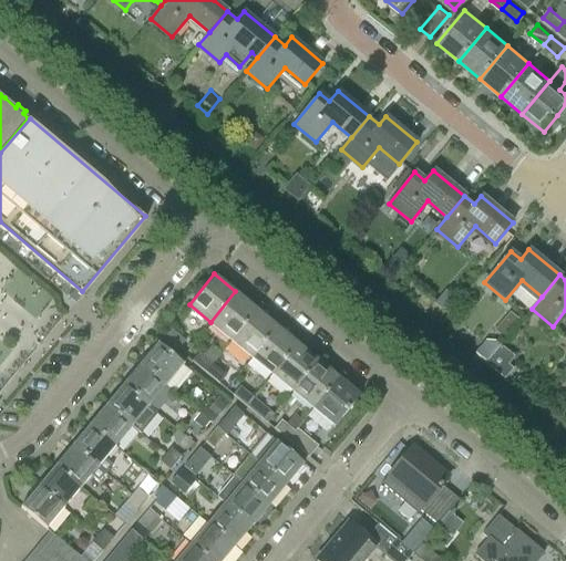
[(230,339),(256,308),(235,291),(211,322),(230,339)]
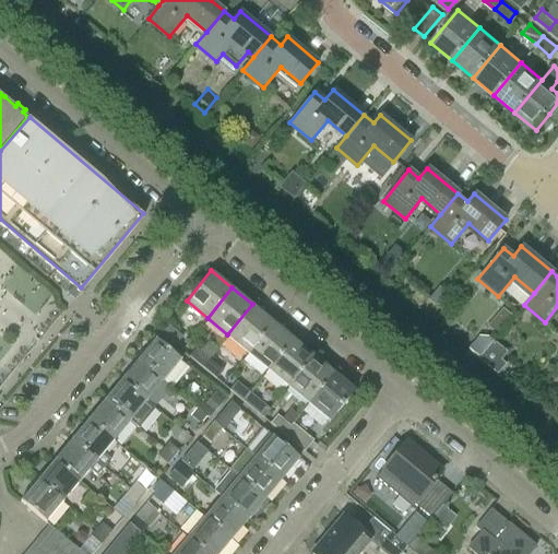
[(248,351),(272,321),(252,304),(227,334),(248,351)]
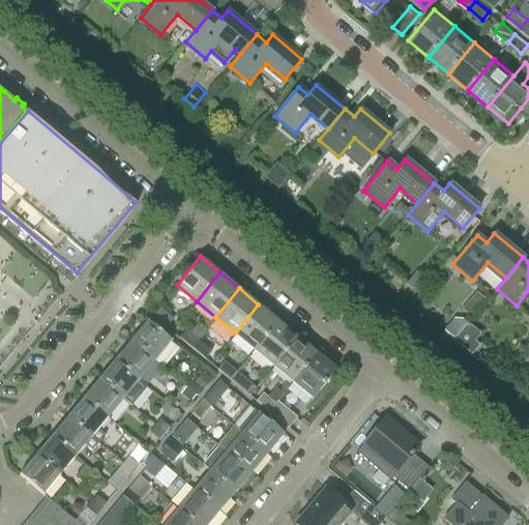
[(254,349),(277,320),(258,304),(235,332),(254,349)]
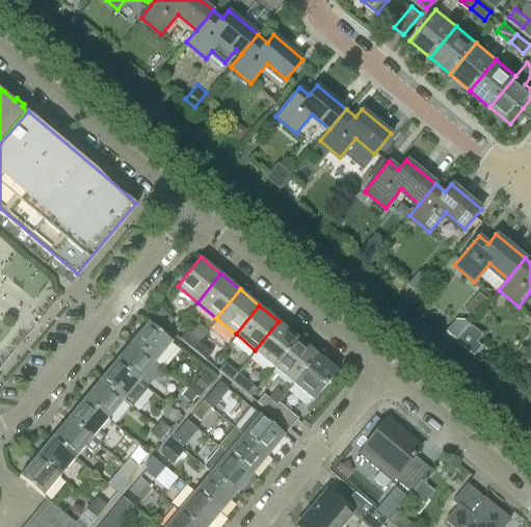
[(168,325),(175,317),(161,307),(155,314),(168,325)]
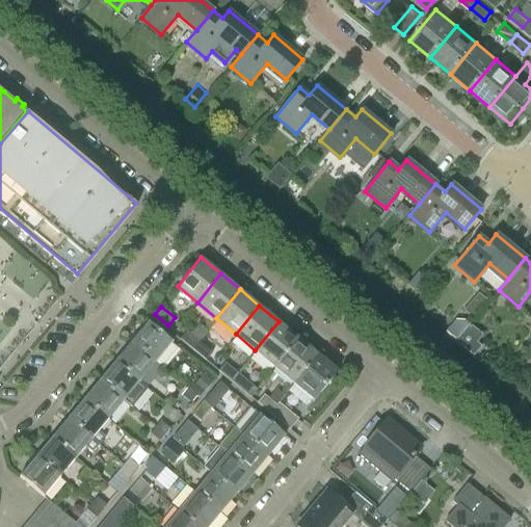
[(483,359),(495,345),(482,335),(495,320),(482,311),(459,339),(483,359)]
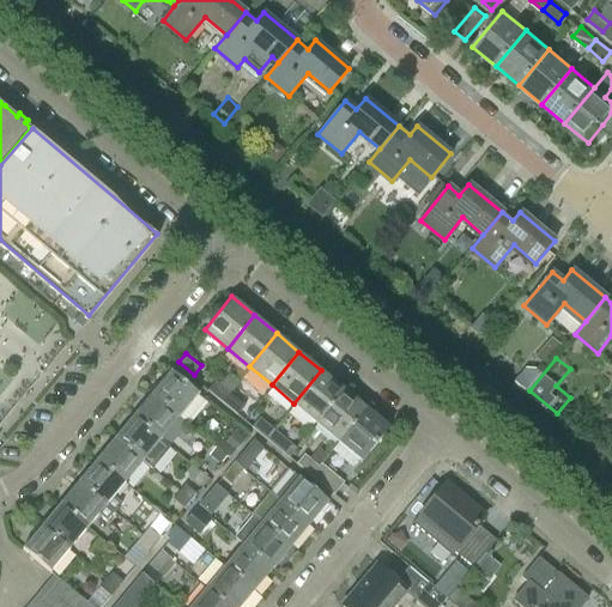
[(152,390),(181,414),(199,392),(170,368),(152,390)]
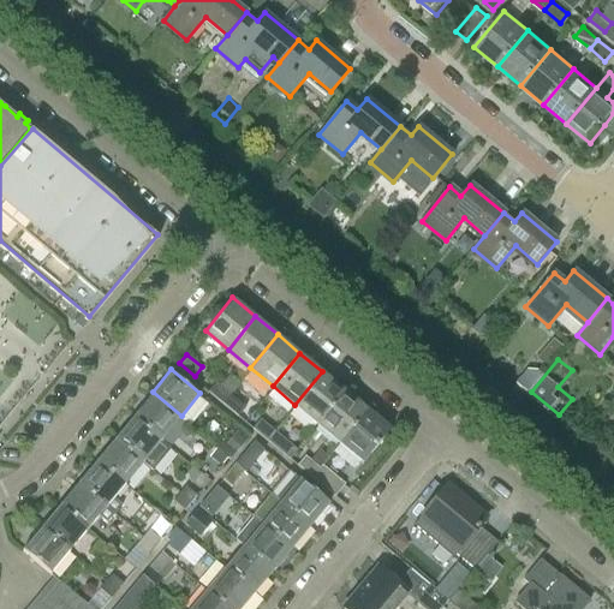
[(317,423),(345,390),(322,371),(294,405),(317,423)]
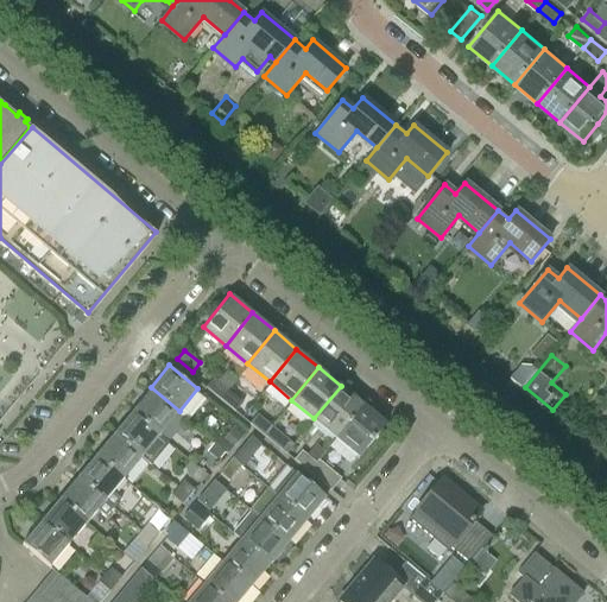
[(221,395),(227,387),(215,376),(208,385),(221,395)]
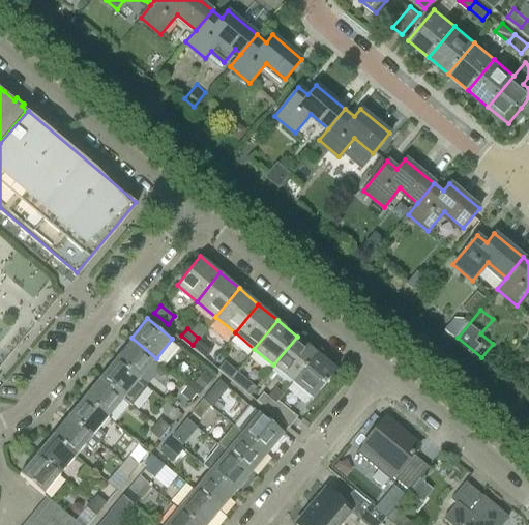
[(292,380),(316,352),(297,337),(273,365),(292,380)]
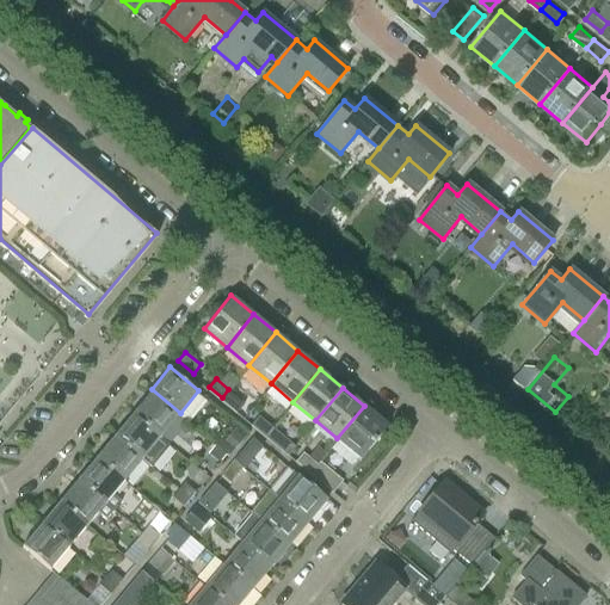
[(133,411),(161,434),(180,413),(152,389),(133,411)]
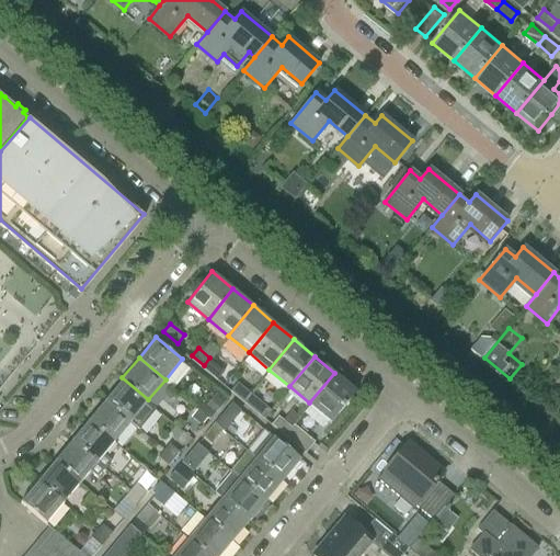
[(209,358),(204,365),(216,376),(223,369),(209,358)]
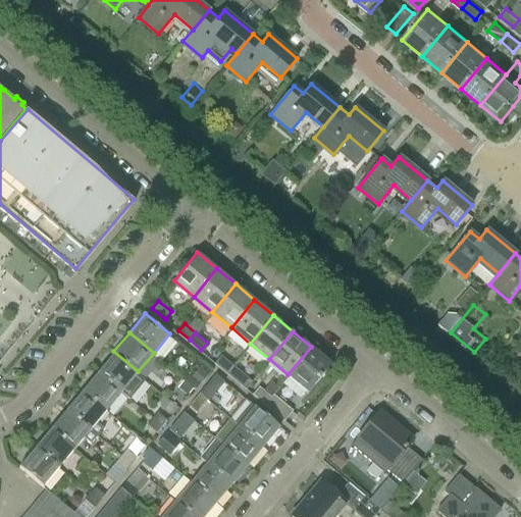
[(311,347),(288,374),(307,391),(330,362),(311,347)]
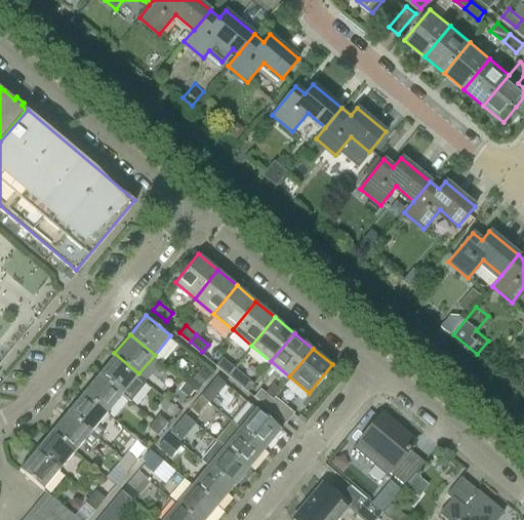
[(98,371),(123,392),(130,398),(146,380),(138,373),(114,353),(98,371)]
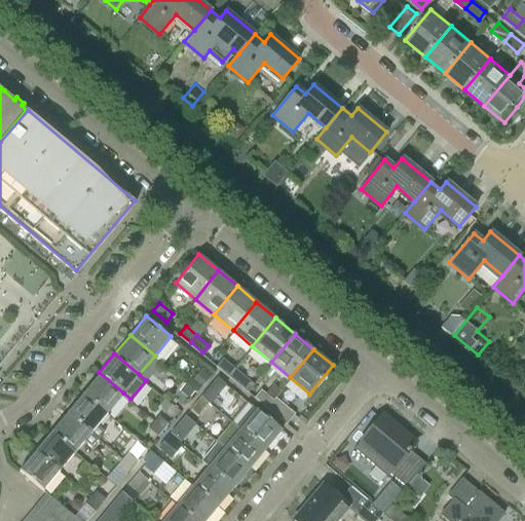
[(228,374),(234,367),(222,357),(216,364),(228,374)]
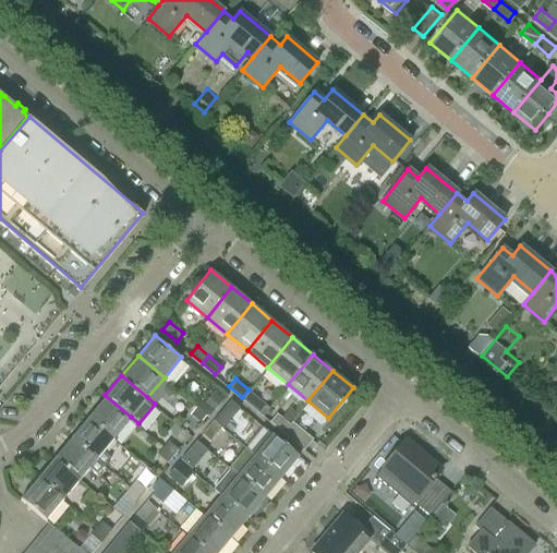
[(196,404),(206,412),(206,411),(208,413),(225,394),(215,385),(205,397),(203,395),(196,404)]
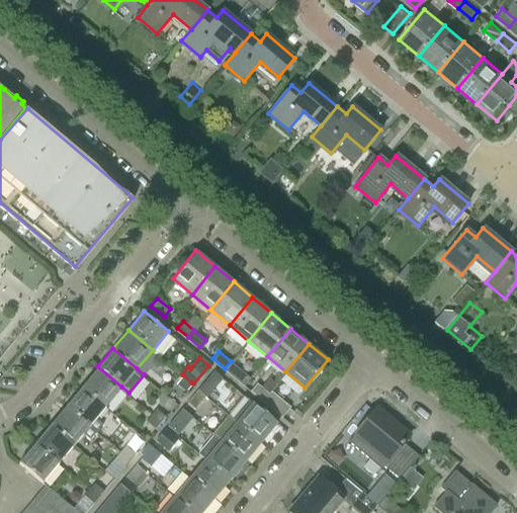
[(231,361),(225,368),(238,379),(244,371),(231,361)]
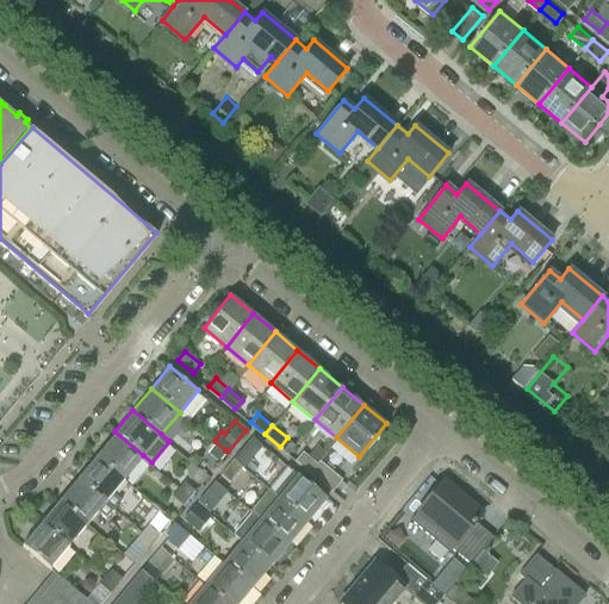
[(97,454),(125,478),(143,455),(115,431),(97,454)]
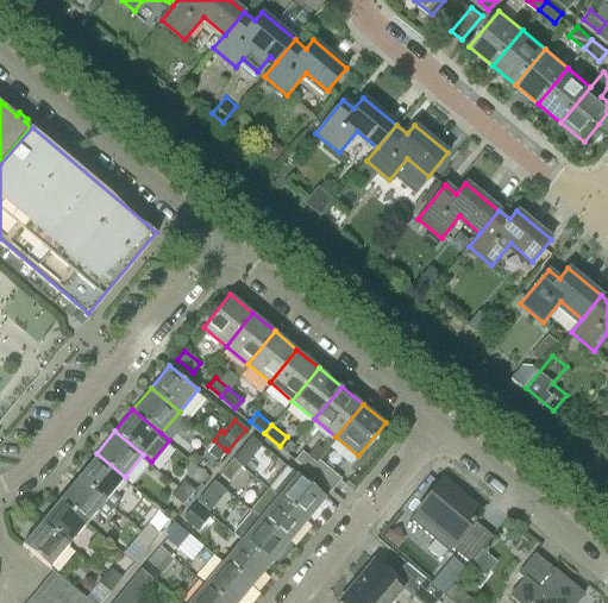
[(225,450),(214,440),(207,447),(219,457),(225,450)]
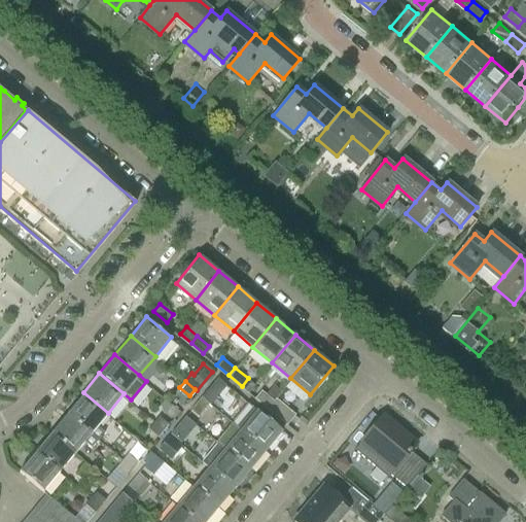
[(201,394),(208,401),(218,388),(211,382),(201,394)]
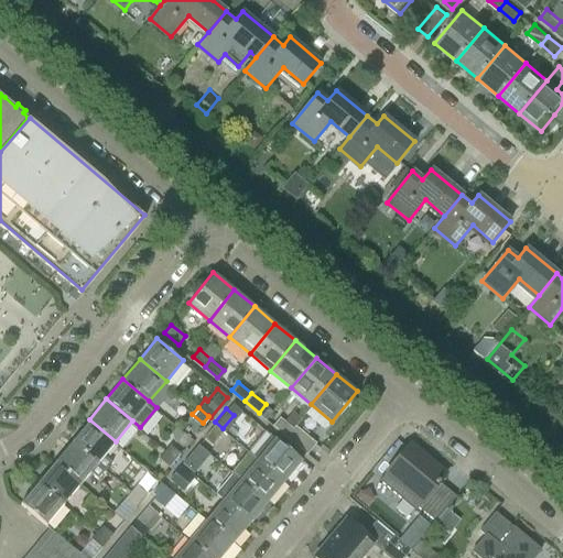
[(292,426),(279,416),(272,423),(285,434),(292,426)]
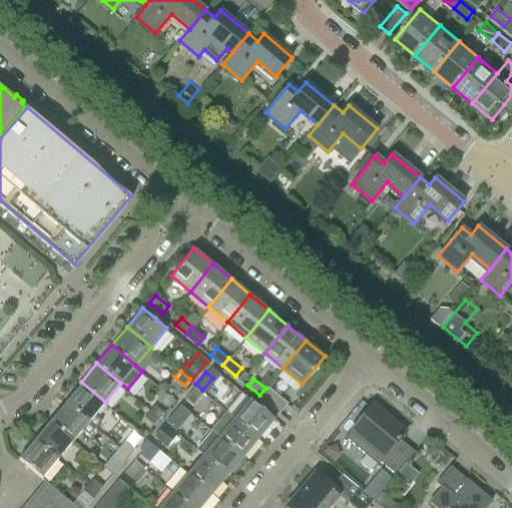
[(66,400),(95,425),(101,417),(96,413),(105,402),(81,382),(66,400)]
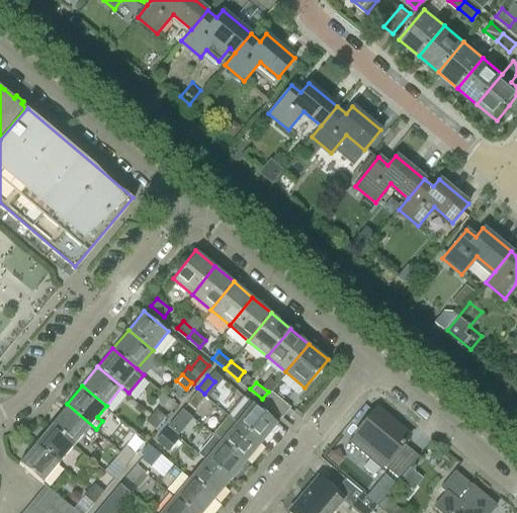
[(204,394),(197,388),(187,400),(194,406),(204,394)]
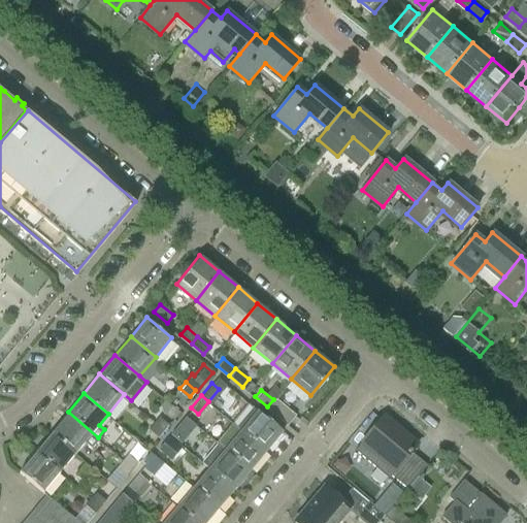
[(275,397),(273,399),(267,406),(287,423),(295,414),(275,397)]
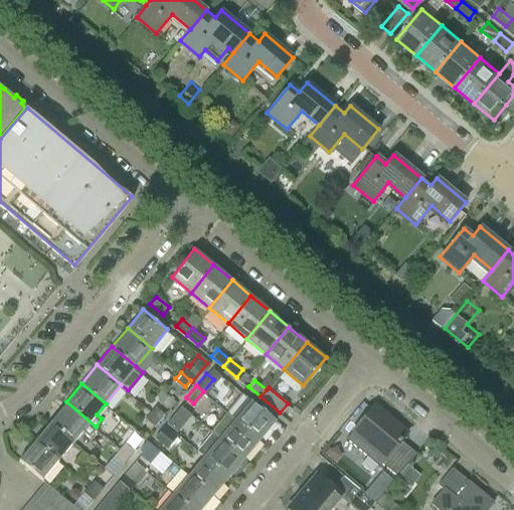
[(225,409),(259,438),(275,418),(246,395),(231,413),(226,409),(225,409)]
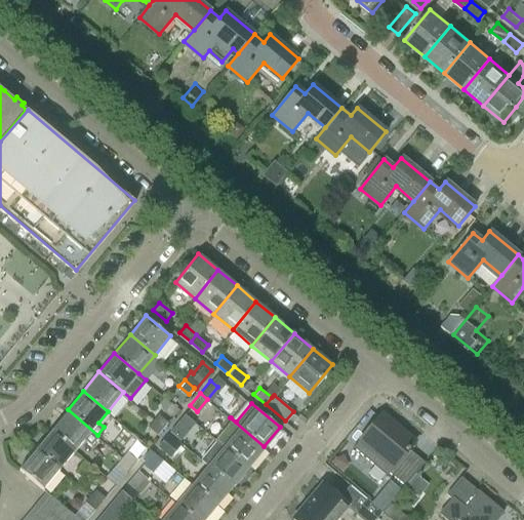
[(97,435),(68,409),(51,429),(76,449),(85,437),(91,442),(97,435)]
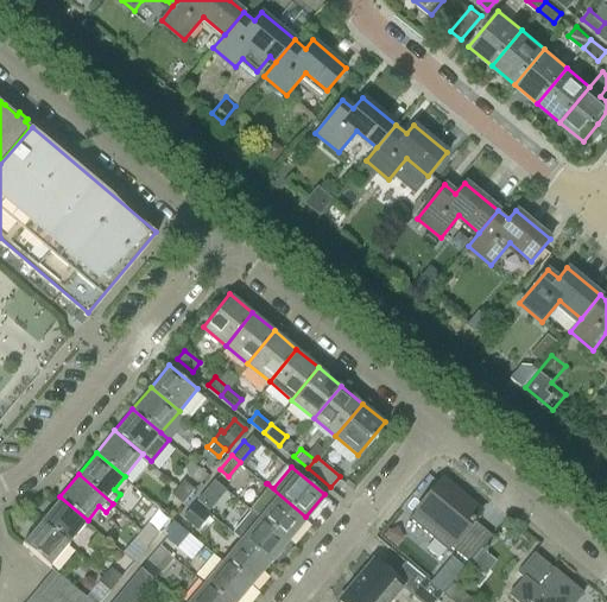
[(177,483),(188,493),(194,485),(183,476),(177,483)]
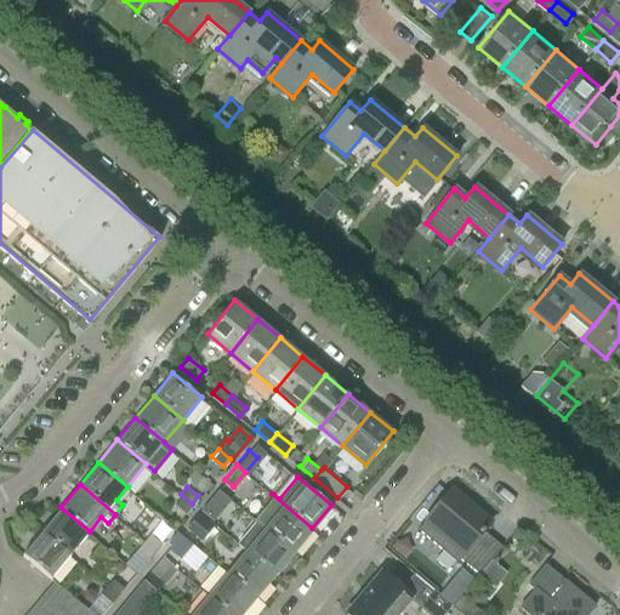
[(478,571),(501,544),(483,529),(490,519),(450,487),(425,517),(464,550),(459,556),(478,571)]
